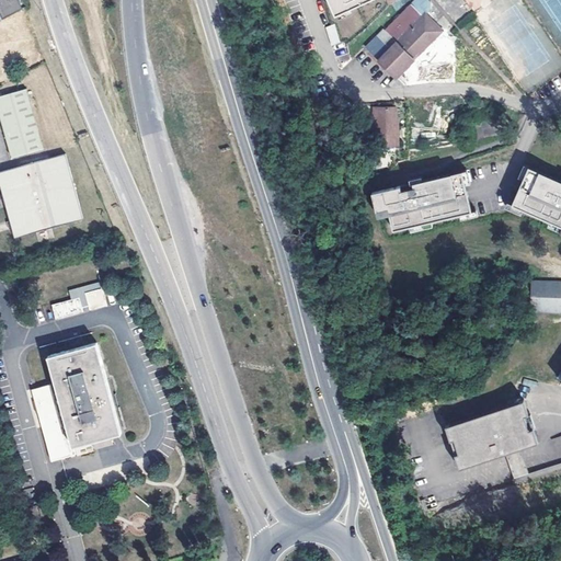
[(0,0),(0,13),(2,19),(22,9),(18,0),(0,0)]
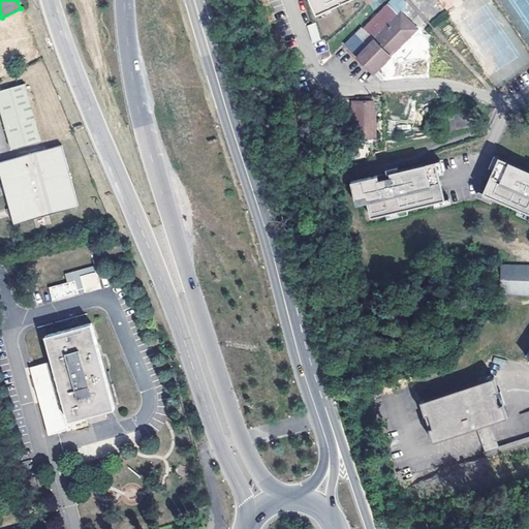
[(312,0),(318,14),(351,0),(312,0)]
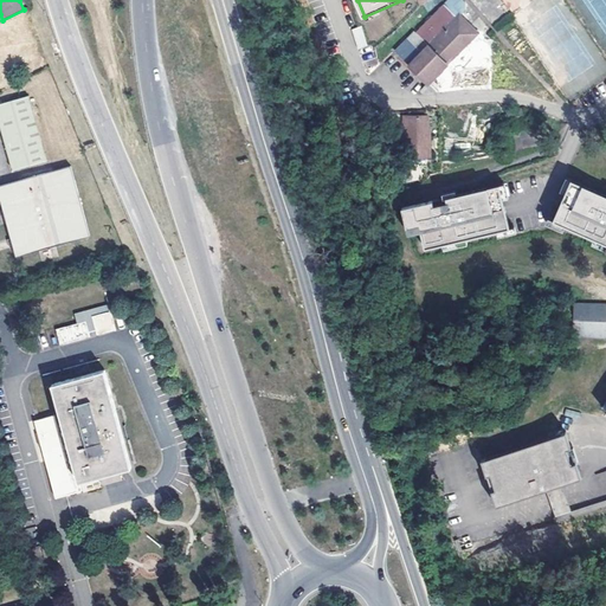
[(423,82),(433,90),(464,89),(495,88),(495,38),(487,38),(487,31),(476,31),(458,13),(400,64),(421,83),(423,82)]
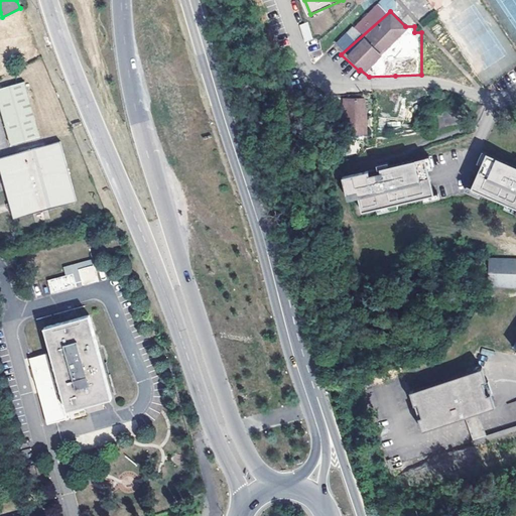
[(304,41),(312,39),(307,22),(299,25),(304,41)]
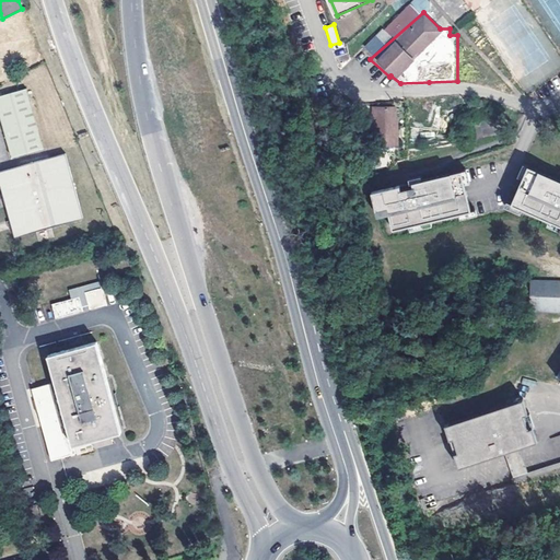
[(14,155),(19,155),(44,148),(26,89),(0,95),(0,114),(12,156),(14,155)]
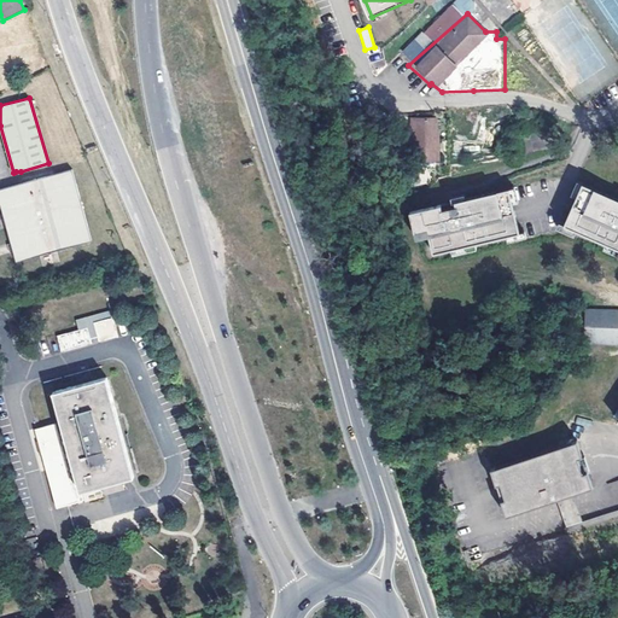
[(532,112),(518,115),(520,126),(535,123),(532,112)]
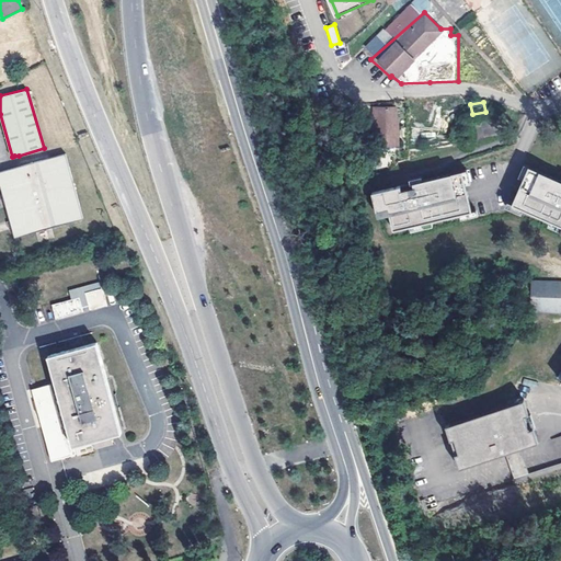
[(389,116),(390,106),(366,106),(366,134),(371,135),(373,142),(392,142),(392,117),(389,116)]
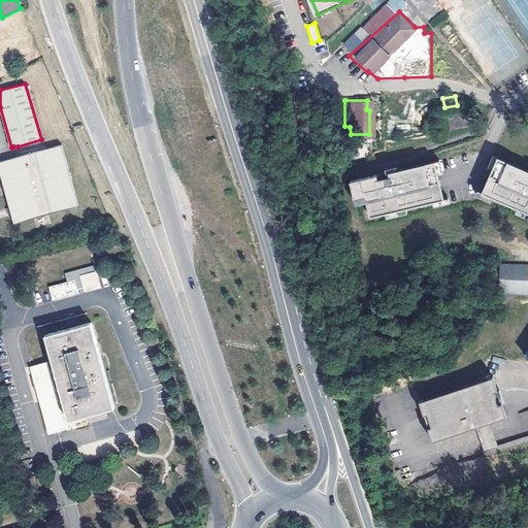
[(17,157),(0,161),(0,171),(9,207),(7,208),(7,211),(8,216),(11,215),(13,223),(78,206),(62,144),(21,156),(17,157)]
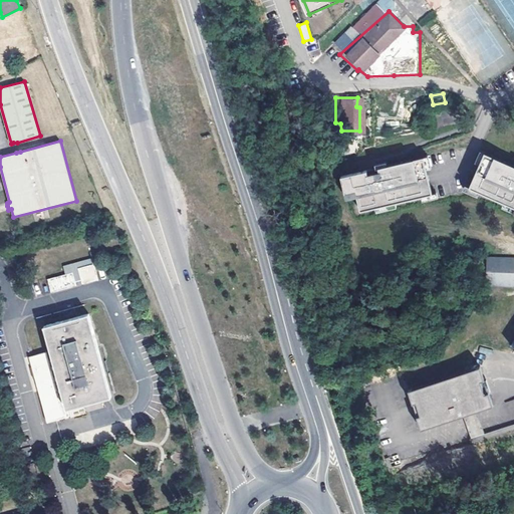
[(513,165),(484,153),(469,187),(513,207),(513,165)]
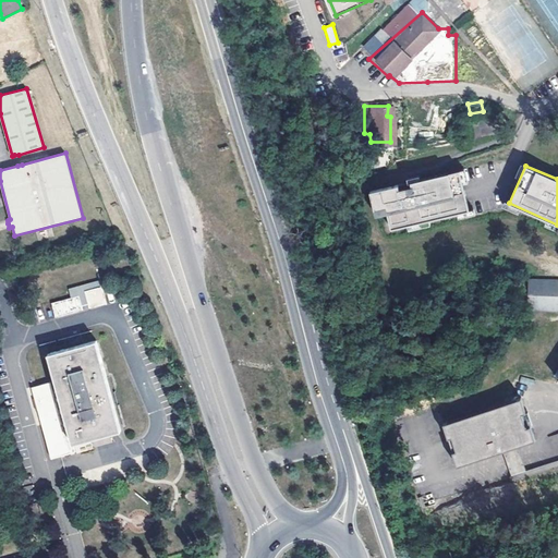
[(398,184),(370,191),(374,210),(386,207),(390,229),(469,210),(460,170),(411,181),(412,185),(399,189),(398,184)]
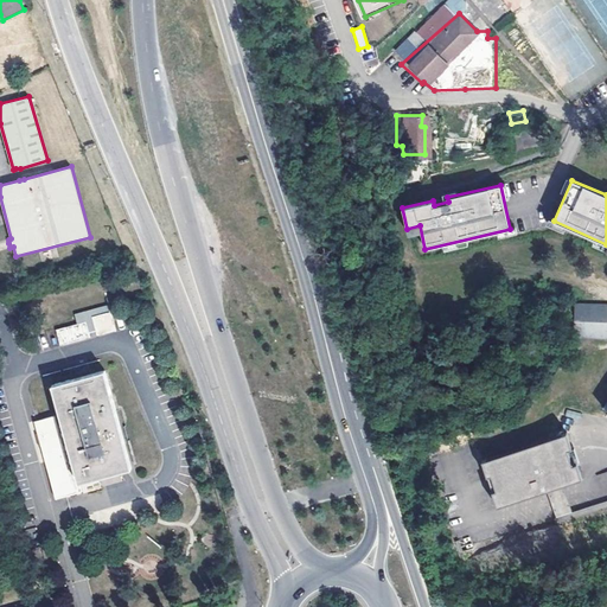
[(109,305),(75,314),(77,324),(87,321),(89,332),(96,331),(93,317),(110,312),(109,305)]
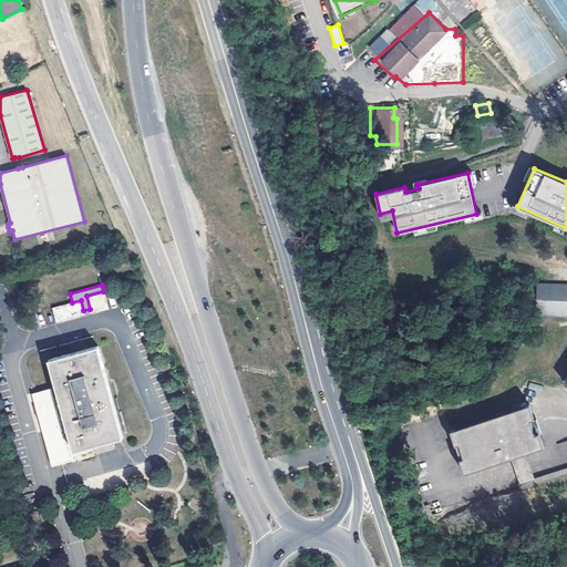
[(566,286),(539,285),(538,312),(566,313),(566,286)]
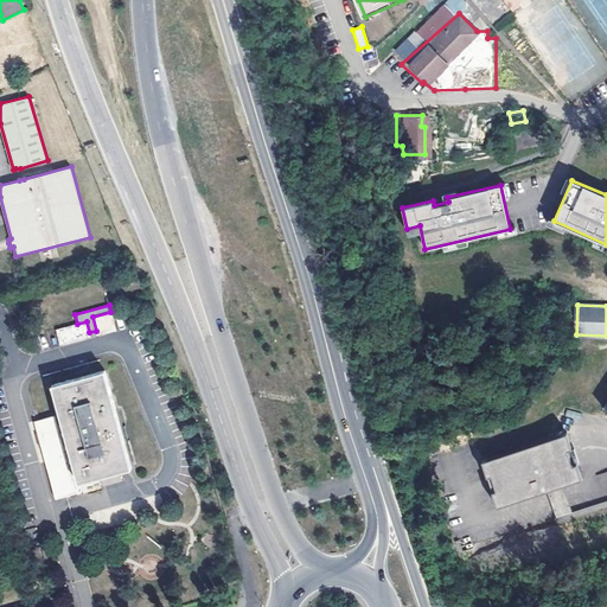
[(93,317),(96,331),(98,334),(115,331),(110,312),(93,317)]
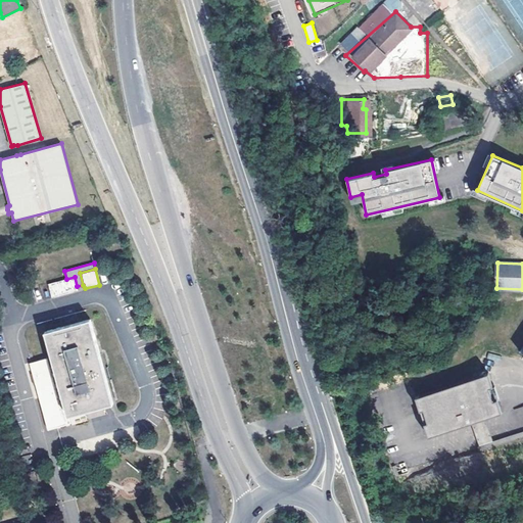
[(75,277),(66,279),(49,284),(52,297),(79,290),(77,286),(75,277)]
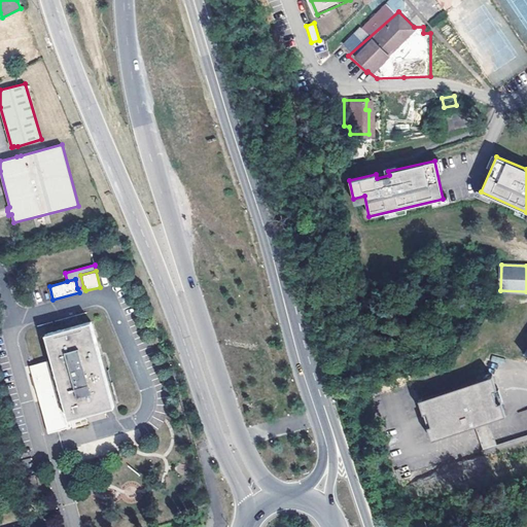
[(91,322),(45,335),(55,369),(50,371),(48,360),(32,365),(35,378),(40,377),(46,399),(40,401),(48,433),(72,426),(69,418),(86,414),(89,421),(107,416),(105,409),(114,406),(91,322)]
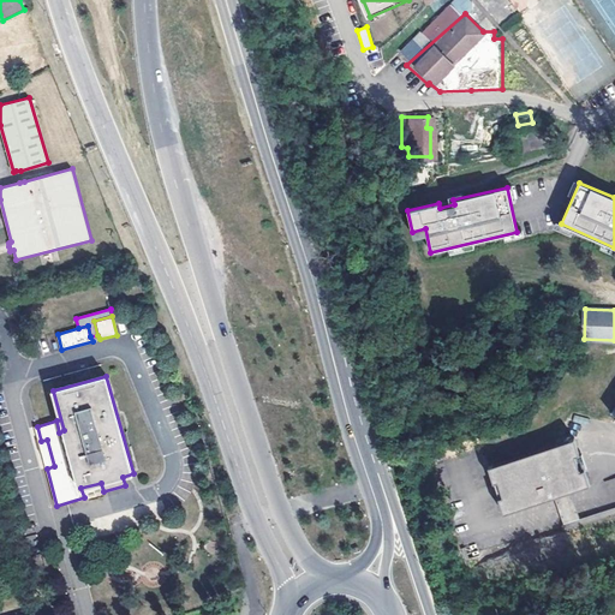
[(574,437),(489,466),(494,481),(497,479),(502,495),(499,496),(503,513),(554,496),(569,490),(590,484),(584,467),(580,469),(575,453),(579,452),(574,437)]
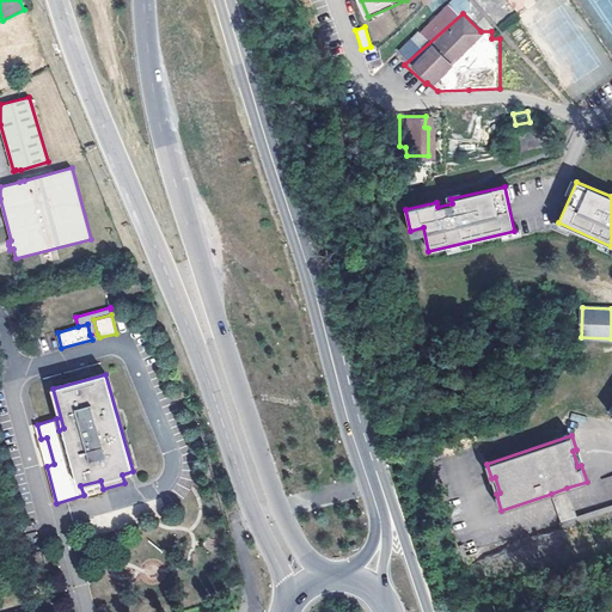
[(47,466),(54,464),(47,438),(41,439),(38,439),(47,466)]
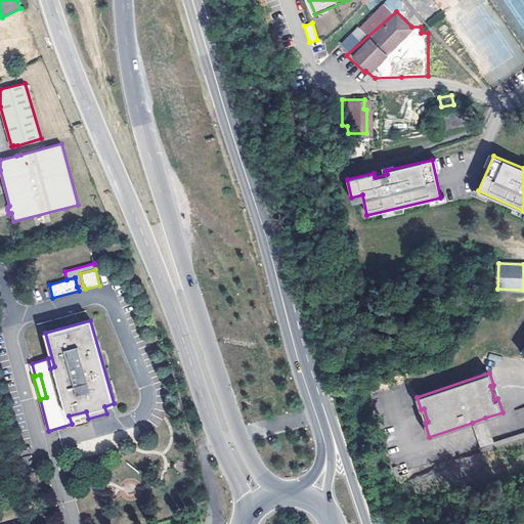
[(485,418),(472,423),(480,447),(493,443),(485,418)]
